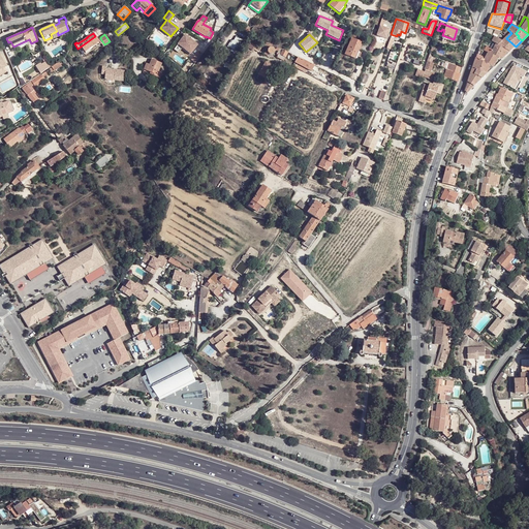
[(184,35),(177,44),(178,44),(189,54),(190,55),(197,44),(193,41),(190,39),(184,35)]
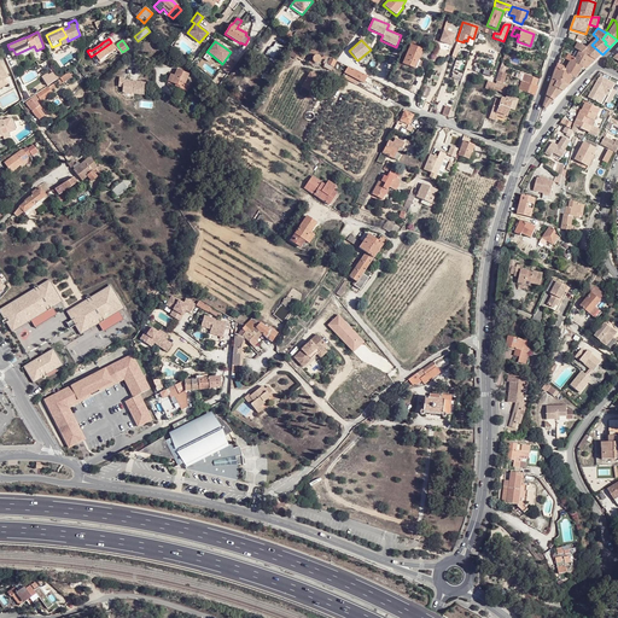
[(111,42),(91,57),(92,59),(94,58),(97,62),(115,48),(115,47),(111,42)]
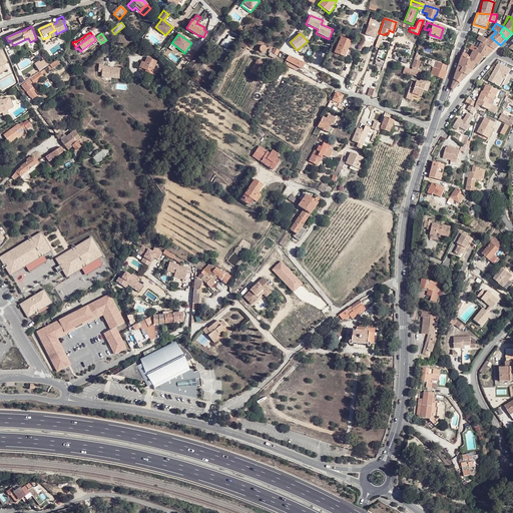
[(229,50),(234,37),(226,35),(221,48),(229,50)]
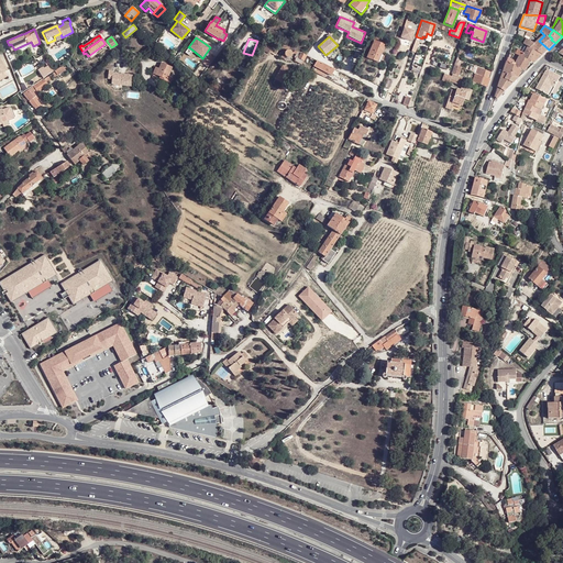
[(378,43),(374,41),(366,58),(370,59),(374,51),(378,43)]
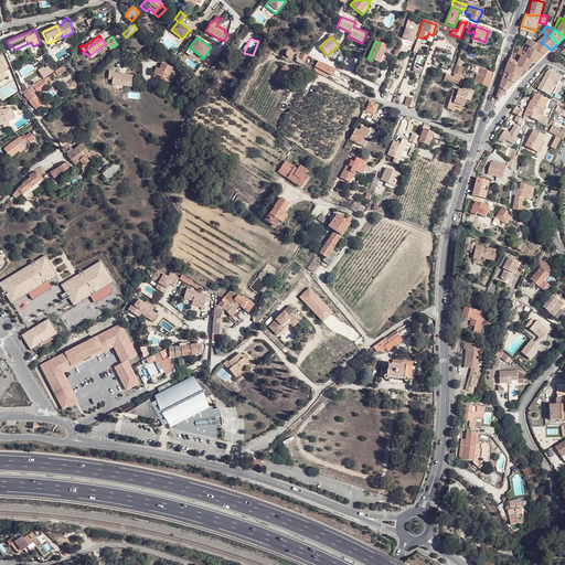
[(533,49),(544,55),(551,50),(541,41),(533,49)]
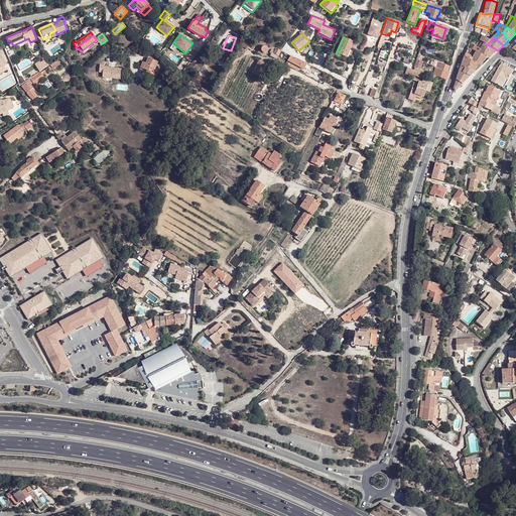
[(251,42),(244,38),(235,54),(238,56),(243,47),(247,50),(248,48),(251,42)]
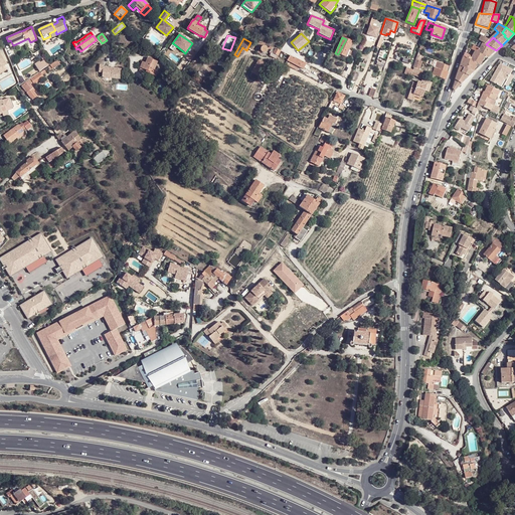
[(352,41),(346,39),(342,46),(338,54),(345,57),(352,41)]
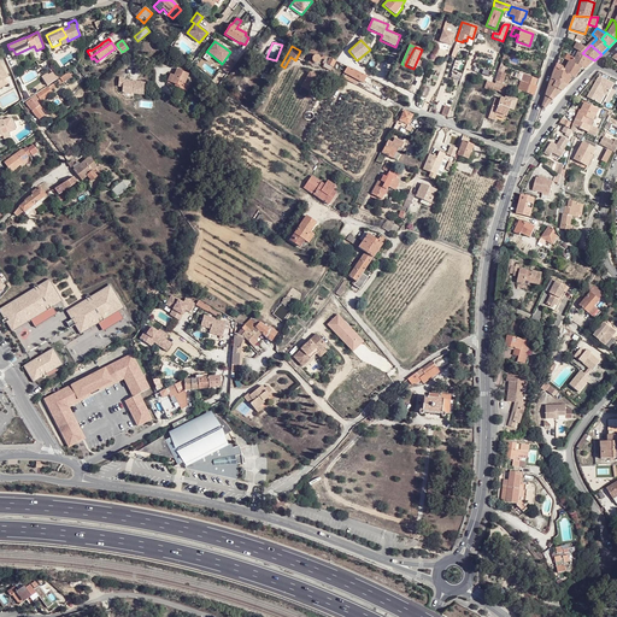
[(117,52),(115,48),(97,62),(99,64),(117,52)]
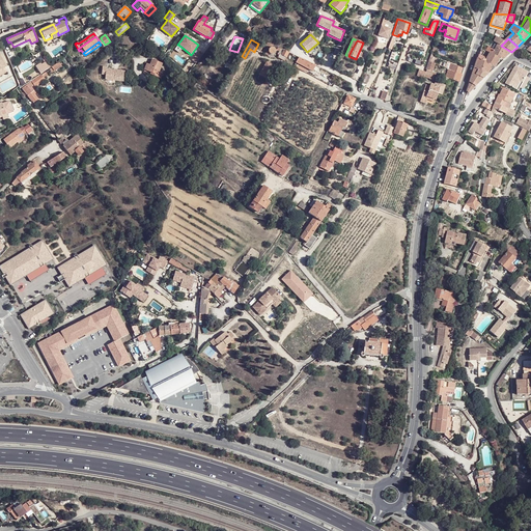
[(288,54),(267,43),(264,47),(269,50),(264,54),(268,57),(270,55),(271,55),(272,55),(273,55),(274,54),(275,53),(275,51),(279,52),(277,55),(279,56),(277,58),(284,61),(288,54)]
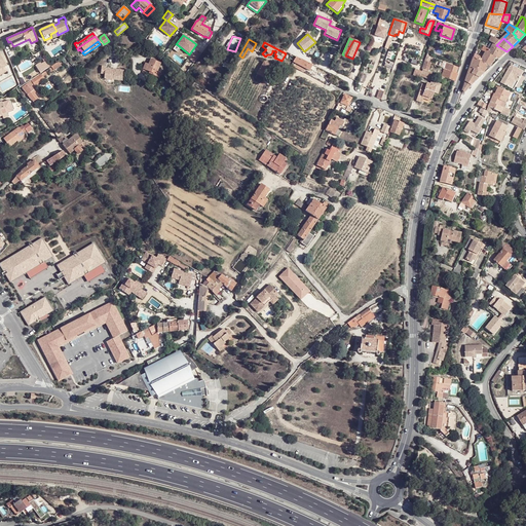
[(482,50),(486,52),(498,60),(506,51),(496,45),(493,43),(491,42),(490,43),(492,45),(490,50),(484,46),(482,50)]
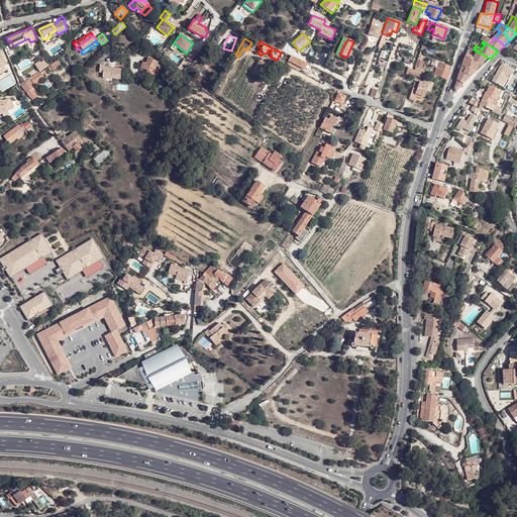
[(185,54),(185,53),(174,43),(170,48),(174,52),(177,48),(185,54)]
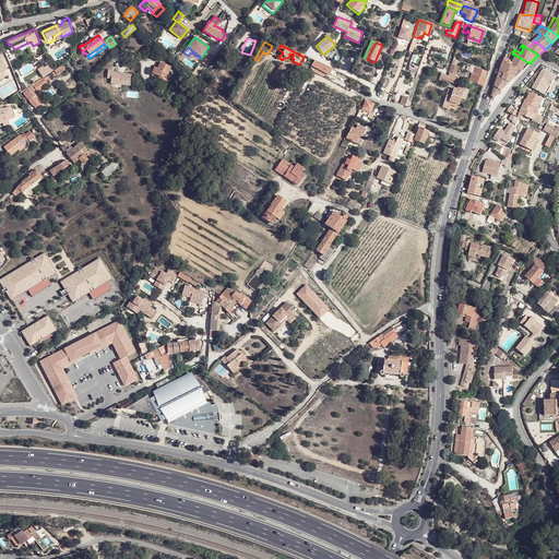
[(209,55),(202,63),(206,67),(214,58),(209,55)]
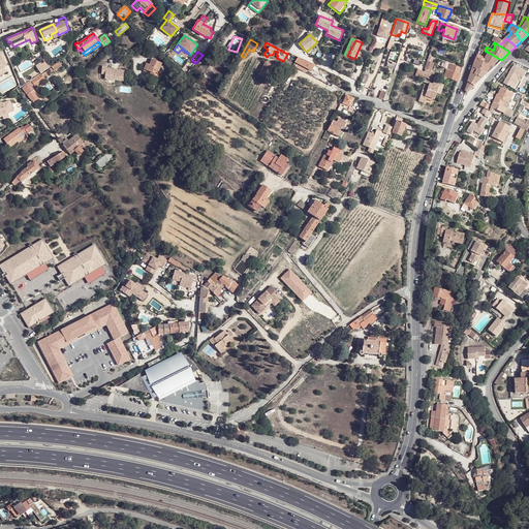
[(477,54),(476,58),(493,68),(501,60),(489,53),(485,59),(483,58),(483,57),(477,54)]
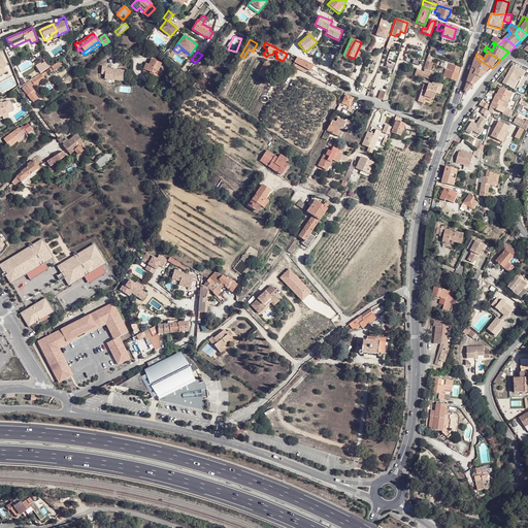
[(314,66),(297,58),(296,59),(294,62),(294,63),(310,71),(314,66)]
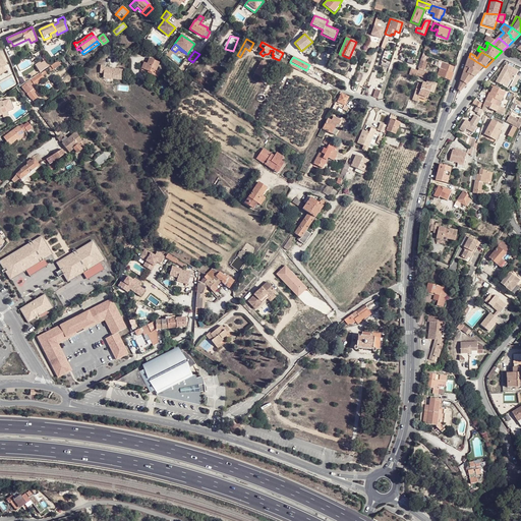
[(467,62),(466,67),(468,68),(479,73),(485,67),(469,57),(467,62)]
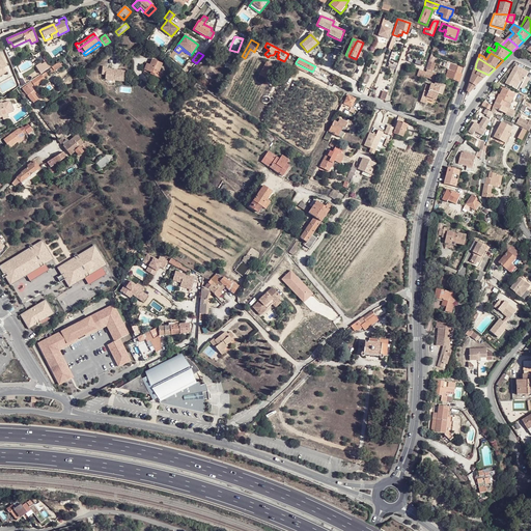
[(146,63),(144,70),(150,72),(152,74),(152,75),(161,79),(163,74),(159,72),(162,64),(151,60),(149,64),(146,63)]
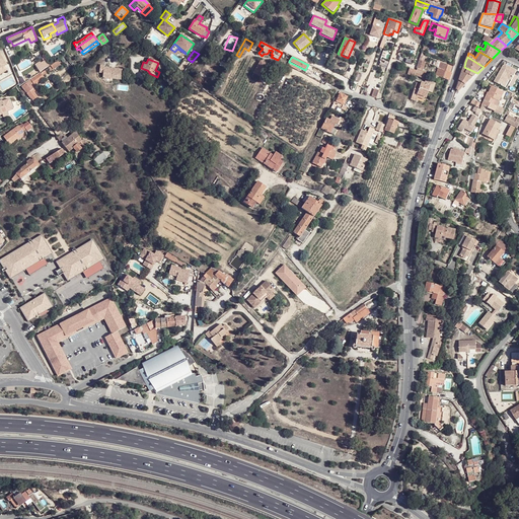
[(422,62),(419,60),(416,69),(421,71),(424,62),(422,62)]
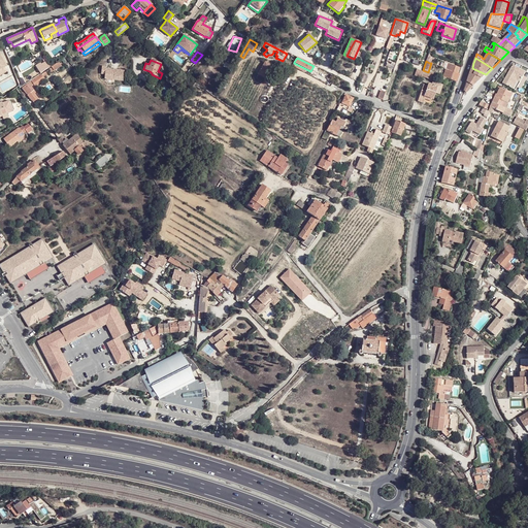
[(276,68),(265,62),(257,75),(269,81),(276,68)]
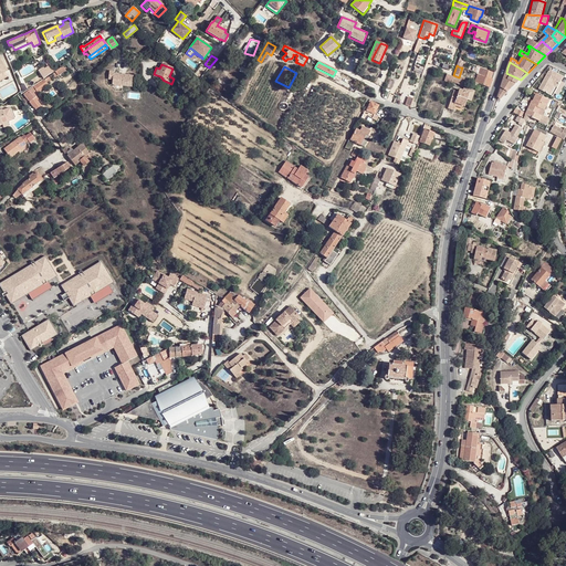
[(493,73),(482,70),(481,75),(492,79),(493,73)]
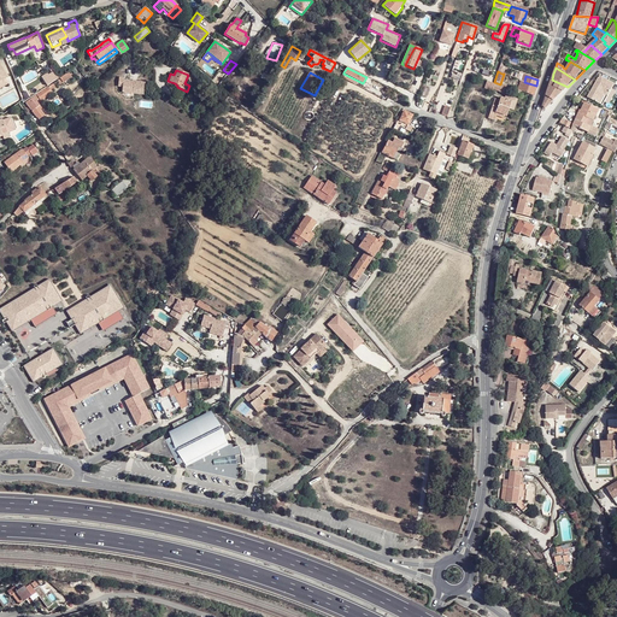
[(60,78),(50,87),(48,87),(51,90),(51,89),(63,82),(60,78)]
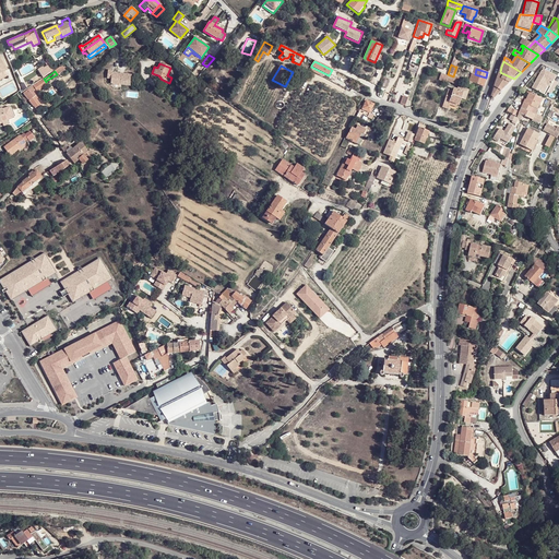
[(110,72),(106,72),(106,81),(110,81),(110,85),(130,86),(130,75),(110,74),(110,72)]
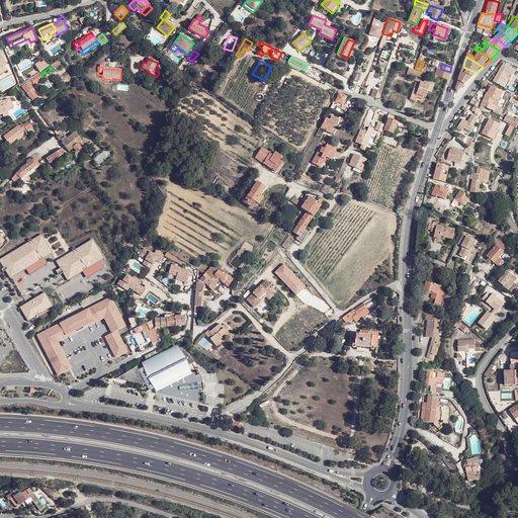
[(465,68),(463,67),(455,90),(457,91),(472,77),(465,74),(464,72),(465,68)]
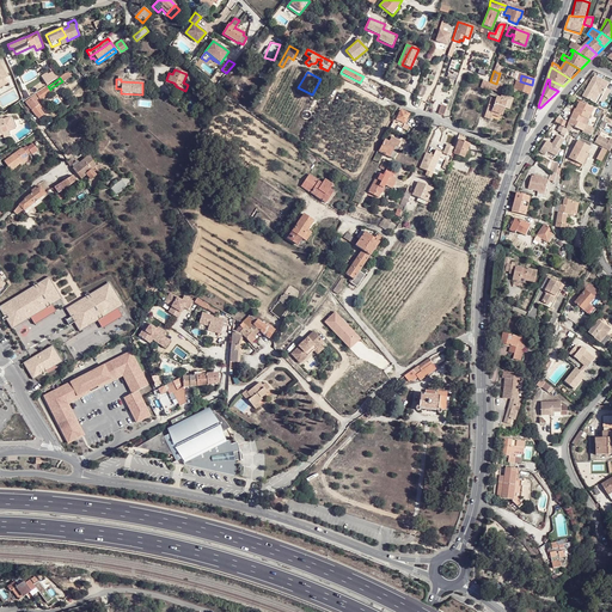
[(563,86),(550,80),(549,85),(550,87),(558,91),(563,86)]
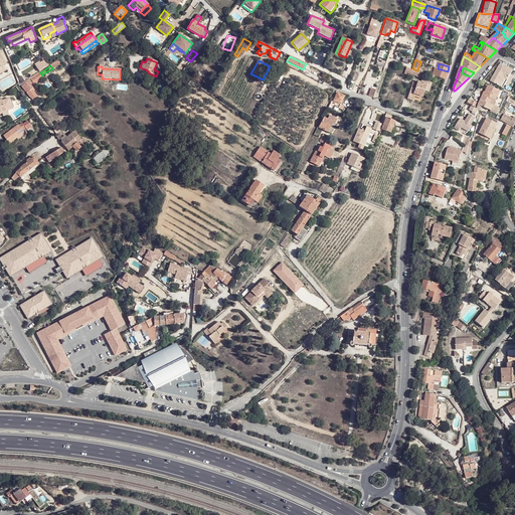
[(417,70),(412,68),(411,69),(409,75),(418,78),(420,72),(417,70)]
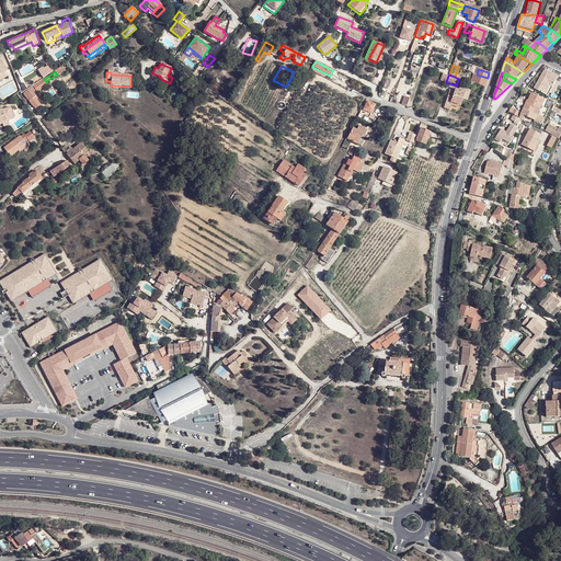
[(488,78),(477,75),(473,83),(484,88),(488,78)]
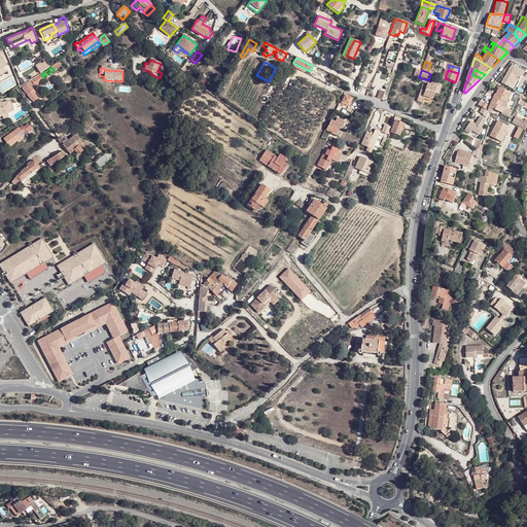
[(31,80),(34,84),(35,85),(45,79),(43,76),(43,77),(41,74),(42,74),(41,73),(31,80)]
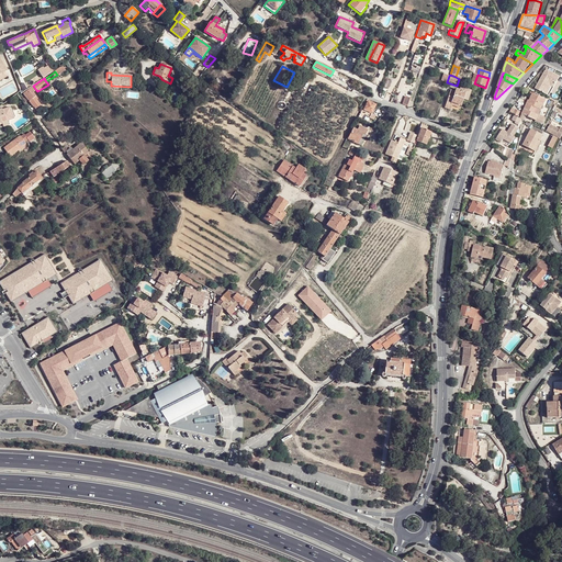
[(33,86),(23,93),(34,109),(41,104),(37,99),(38,99),(33,92),(36,90),(33,86)]
